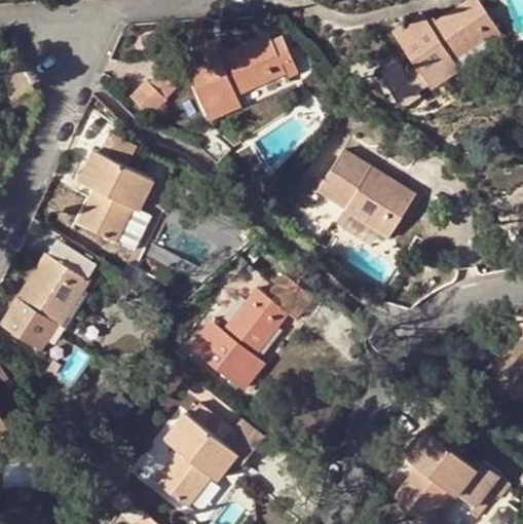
[(402,68),(386,79),(406,107),(423,96),(420,92),(430,85),(434,90),(451,77),(444,66),(453,60),(498,28),(478,0),(469,0),(438,23),(432,27),(426,20),(423,13),(395,33),(417,64),(406,72),(402,68)]
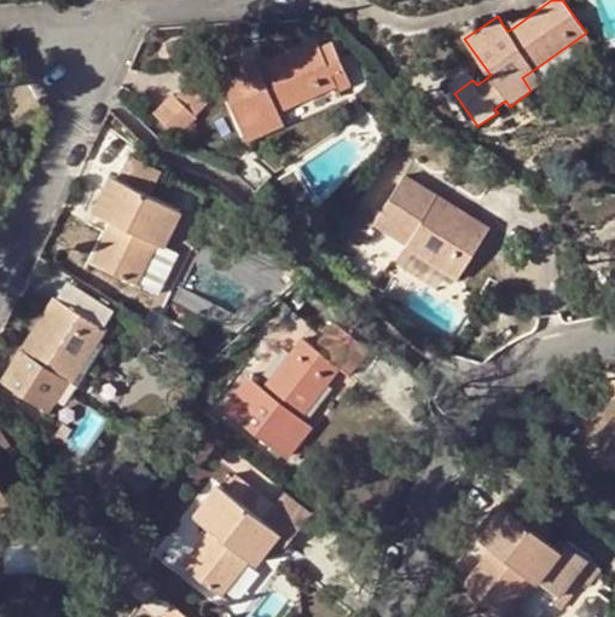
[(508,32),(515,27),(509,18),(502,23),(508,32)]
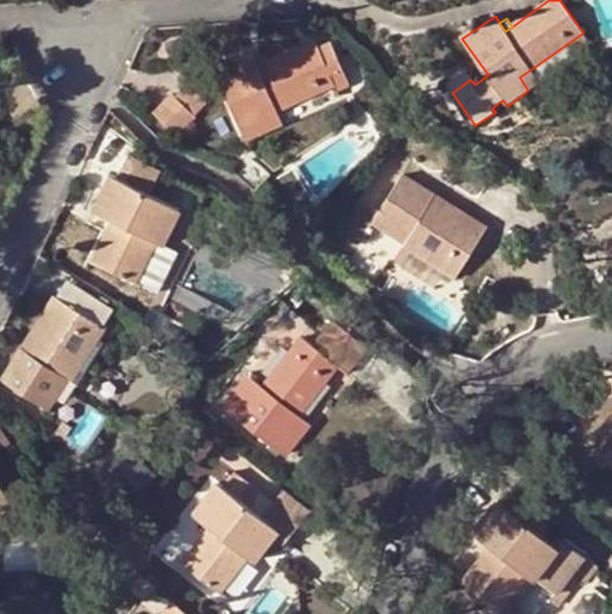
[(255,66),(251,59),(249,52),(213,69),(245,140),(272,128),(263,116),(275,110),(334,82),(345,76),(336,54),(325,59),(315,37),(262,63),(255,66)]
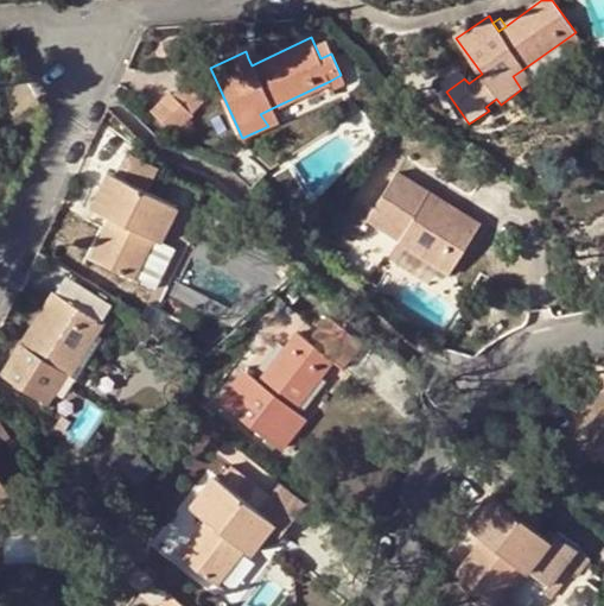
[(252,65),(259,62),(255,55),(248,58),(252,65)]
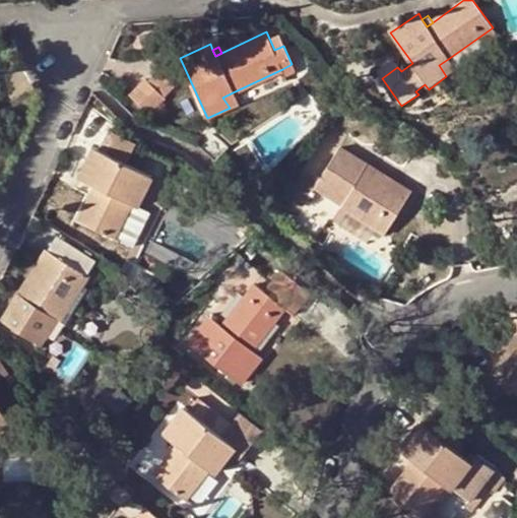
[(439,65),(446,76),(456,69),(448,59),(439,65)]
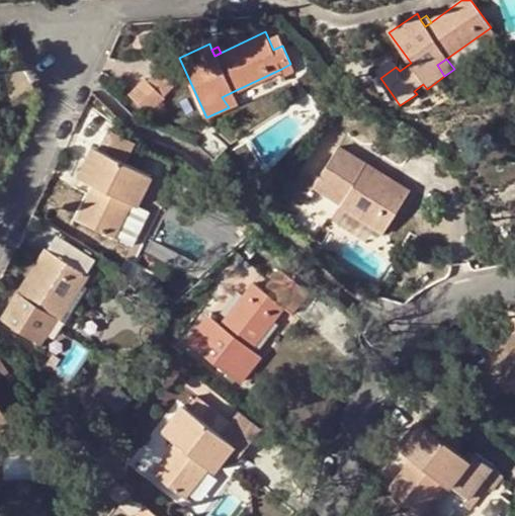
[(393,62),(377,73),(380,78),(396,67),(393,62)]
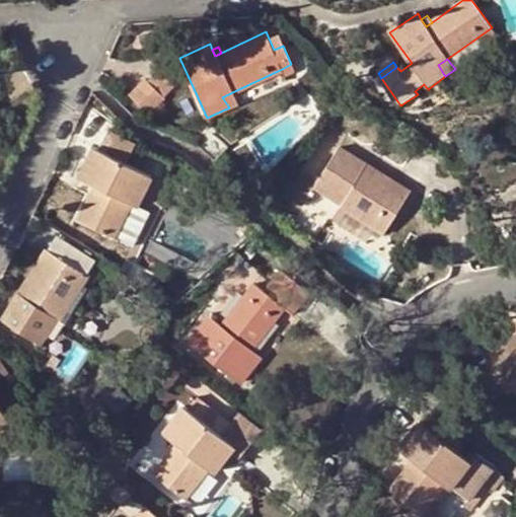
[(291,64),(282,69),(285,73),(293,69),(291,64)]
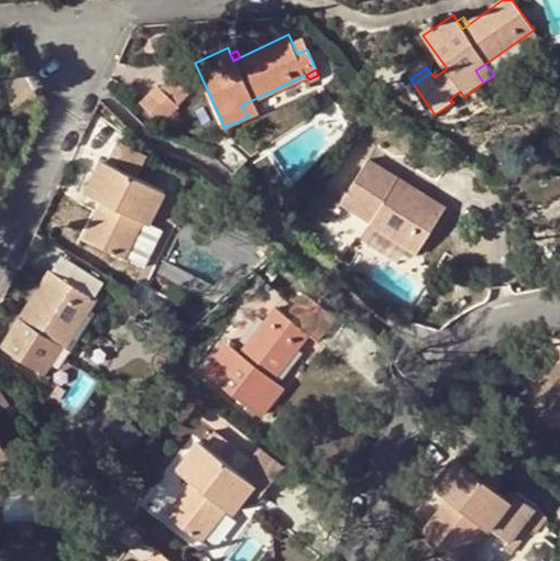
[(164,79),(156,88),(178,107),(186,99),(164,79)]
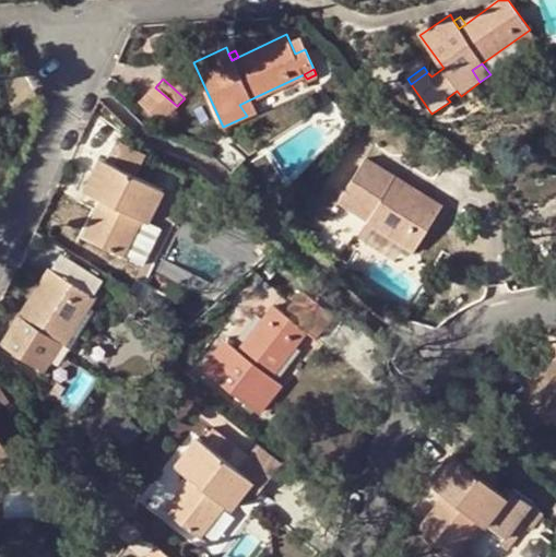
[(155,87),(140,105),(162,123),(177,106),(155,87)]
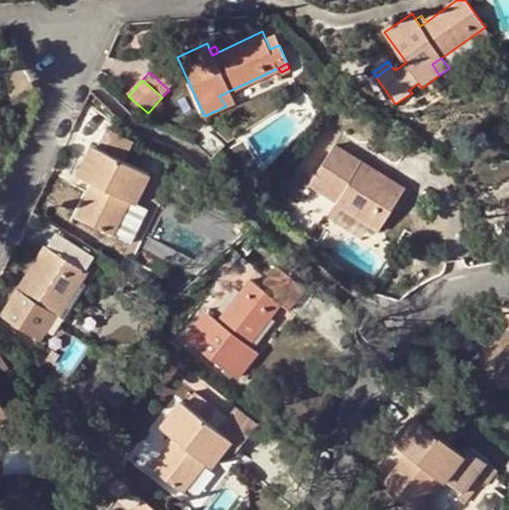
[(219,96),(226,106),(235,102),(229,91),(219,96)]
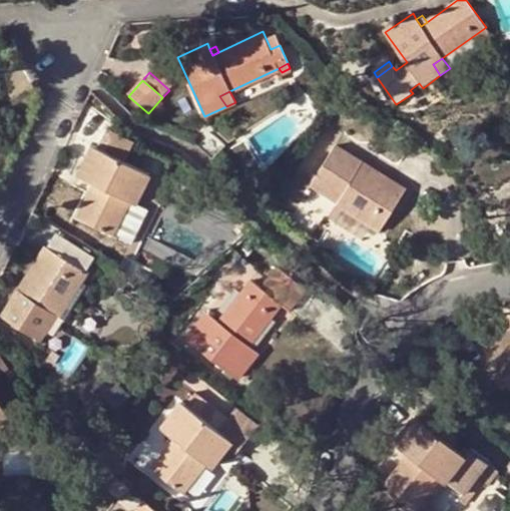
[(104,123),(93,149),(123,164),(132,146),(104,123)]
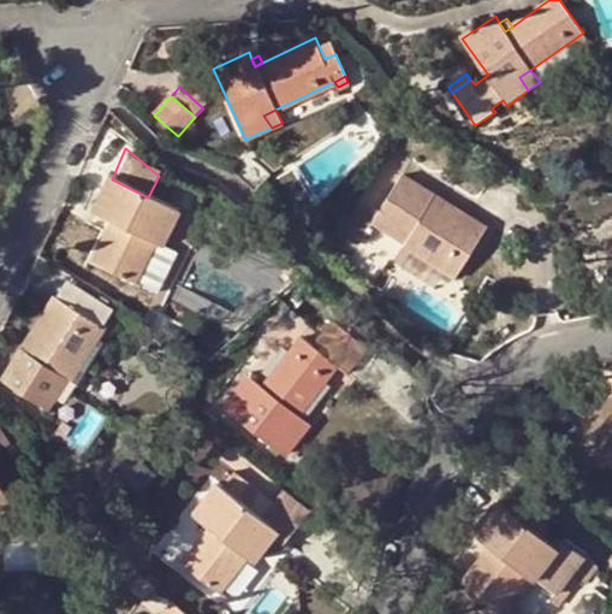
[(247,155),(231,172),(255,194),(271,176),(247,155)]
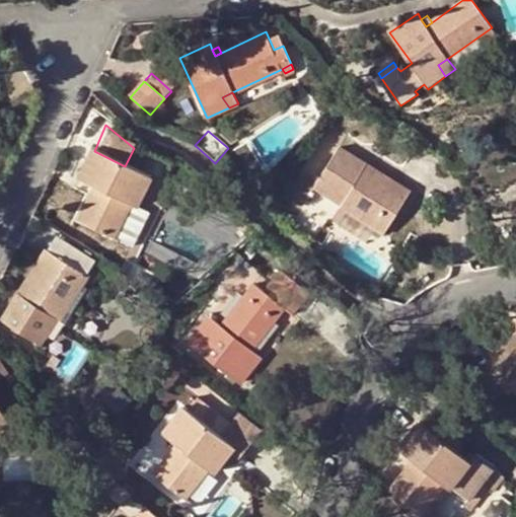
[(173,161),(146,148),(136,171),(125,166),(94,151),(83,174),(99,182),(96,189),(80,224),(116,240),(139,192),(145,195),(152,180),(163,186),(173,161)]
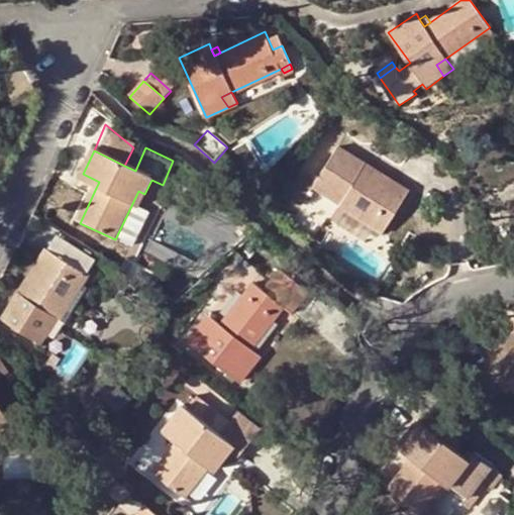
[(318,182),(315,187),(342,204),(346,198),(388,223),(390,224),(409,192),(397,185),(395,189),(364,170),(366,166),(337,148),(318,182)]
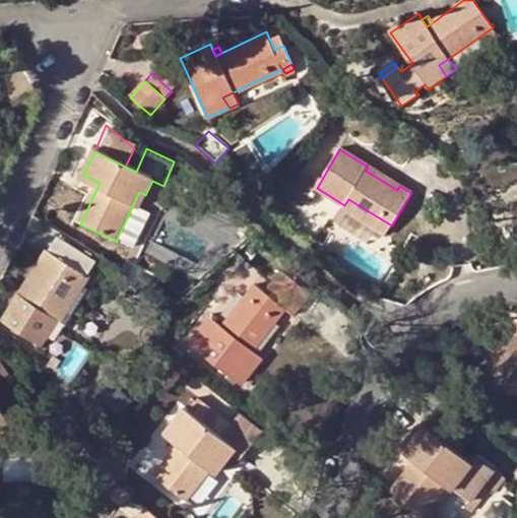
[(399,186),(368,167),(366,171),(397,190),(399,186)]
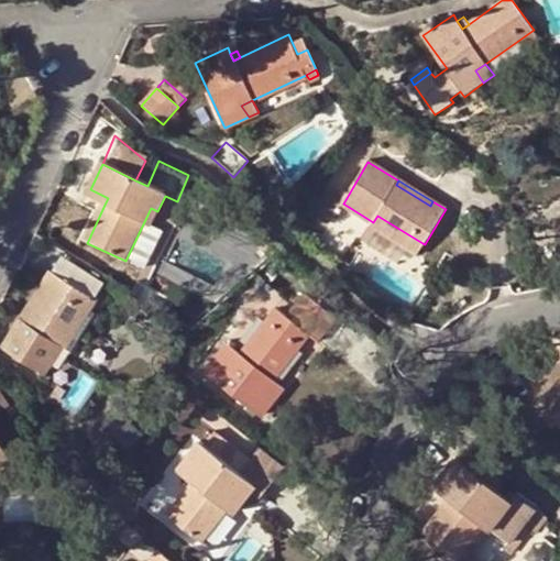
[(87,196),(105,205),(108,198),(90,189),(87,196)]
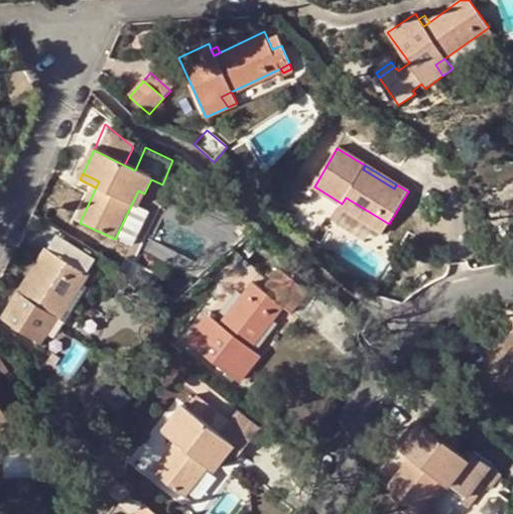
[(304,202),(314,186),(317,181),(312,177),(299,198),(304,202)]
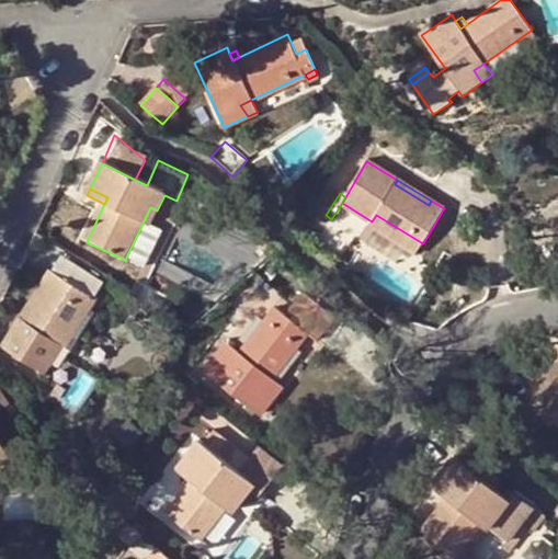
[(149,226),(157,210),(150,207),(125,260),(144,269),(161,232),(149,226)]
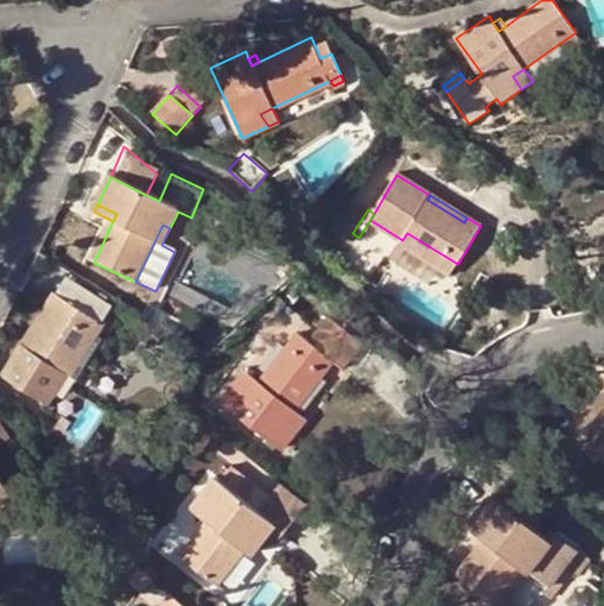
[(444,283),(456,263),(407,233),(402,240),(394,254),(444,283)]
